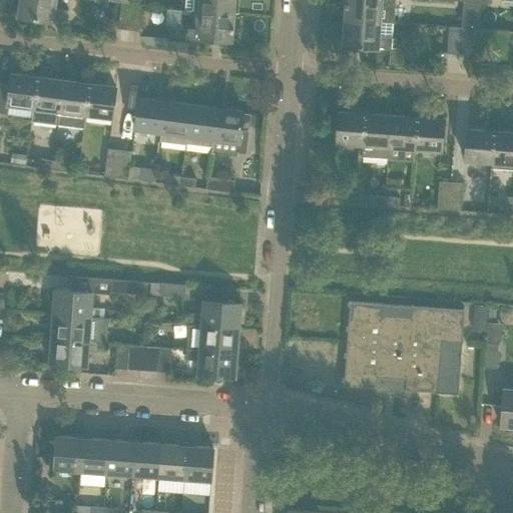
[(54,0),(20,0),(18,16),(66,22),(68,10),(54,8),(54,0)]
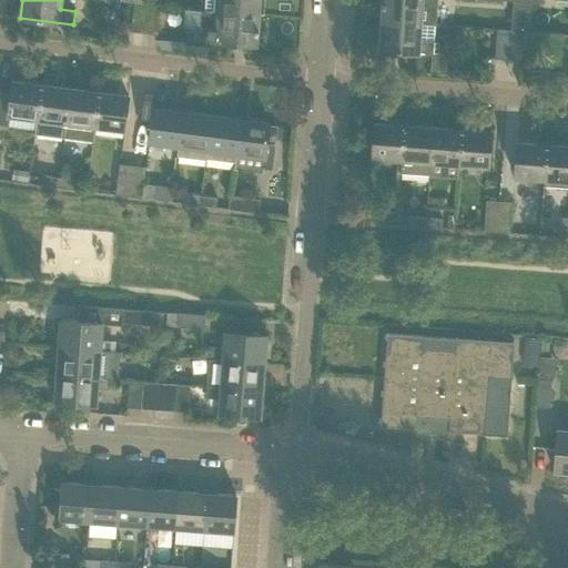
[(205,0),(205,12),(220,12),(257,16),(259,0),(205,0)]
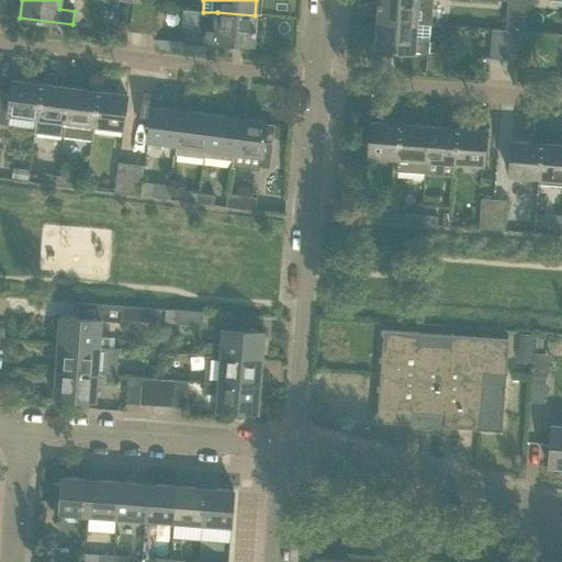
[(379,0),(378,21),(430,24),(431,0),(379,0)]
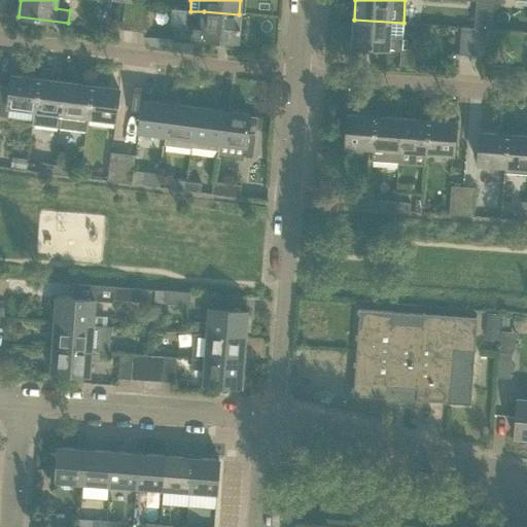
[(125,2),(124,8),(121,29),(134,31),(137,3),(125,2)]
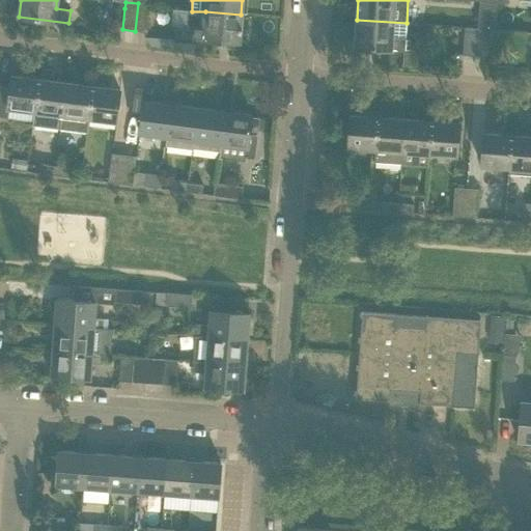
[(150,5),(138,3),(135,31),(147,32),(150,5)]
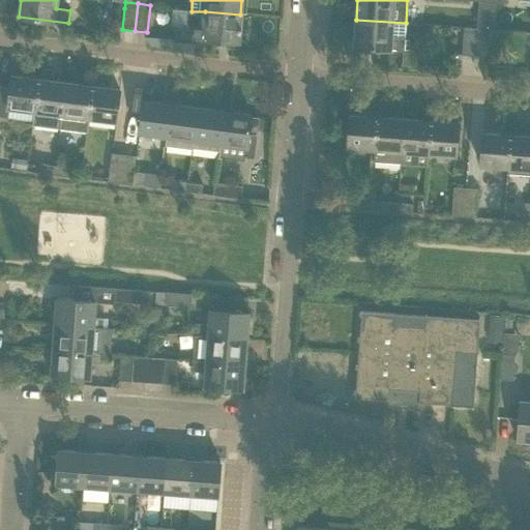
[(205,11),(192,11),(187,10),(186,26),(182,26),(181,37),(239,41),(240,15),(205,11)]
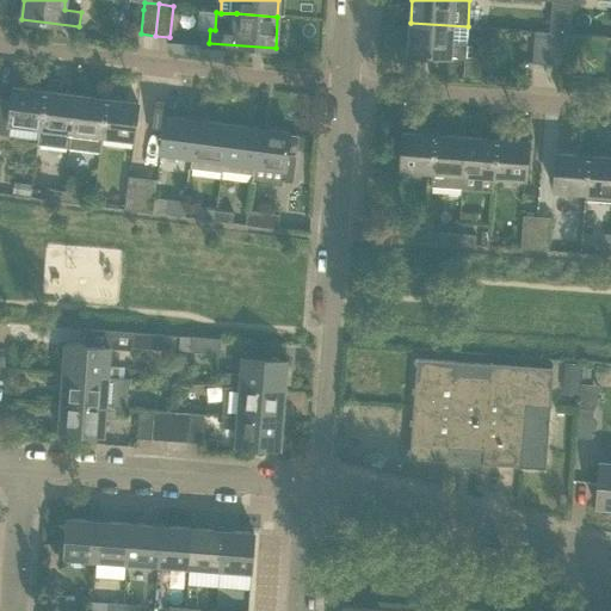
[(468,26),(411,23),(408,54),(466,59),(468,26)]
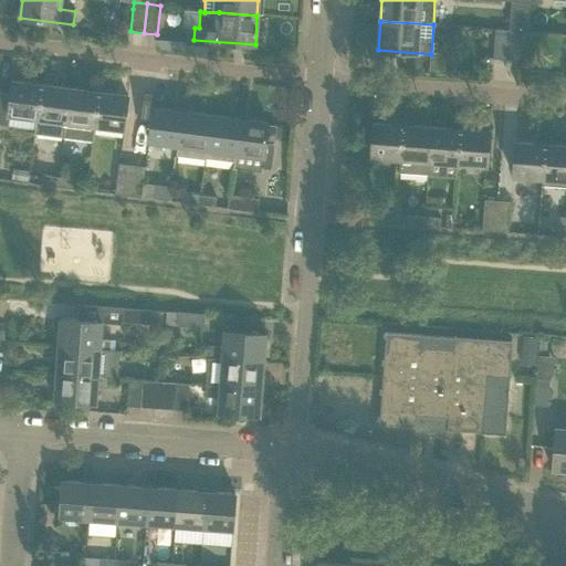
[(495,29),(494,37),(493,59),(506,60),(509,30),(495,29)]
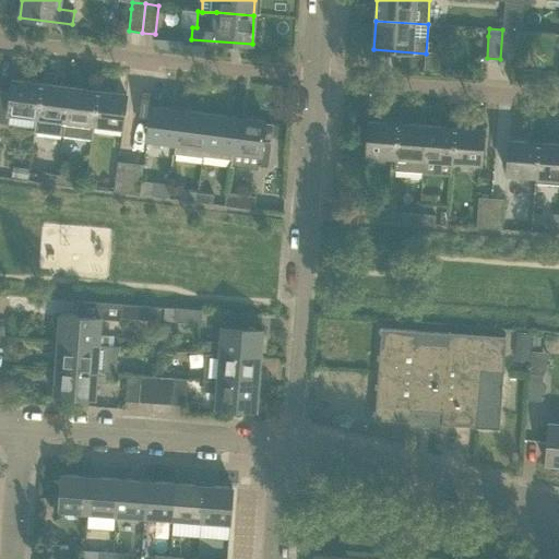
[(515,31),(502,30),(500,59),(513,60),(514,38),(515,31)]
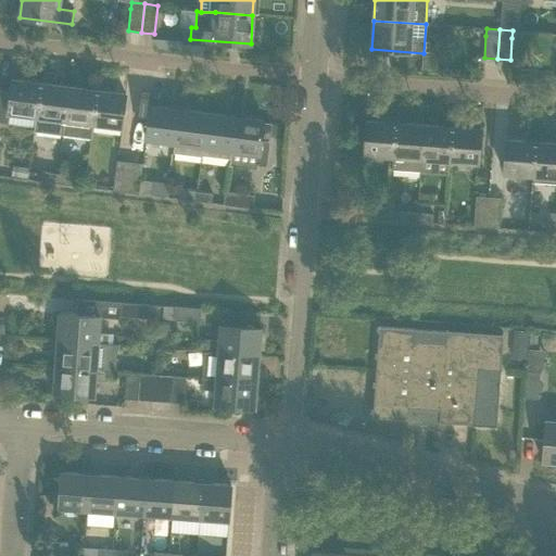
[(36,116),(40,84),(12,79),(11,92),(0,90),(0,122),(7,123),(8,113),(36,116)]
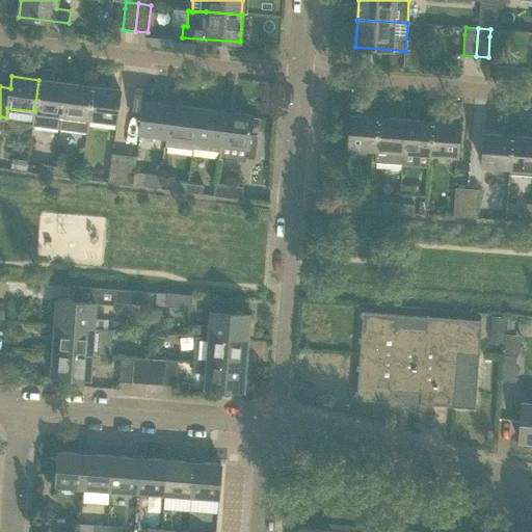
[(34,111),(35,111),(33,126),(60,129),(61,115),(65,83),(38,80),(34,111)]
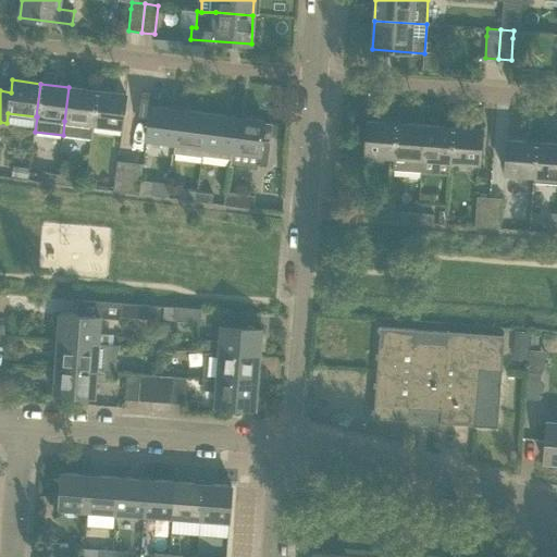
[(69,87),(64,121),(63,135),(90,138),(93,124),(97,90),(69,87)]
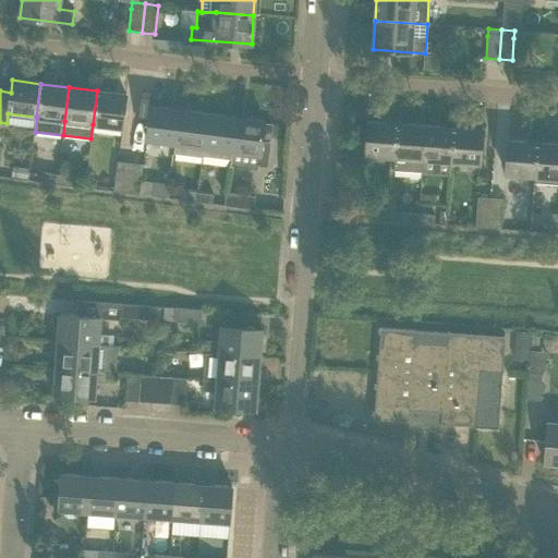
[(125,94),(97,91),(93,124),(122,128),(125,94)]
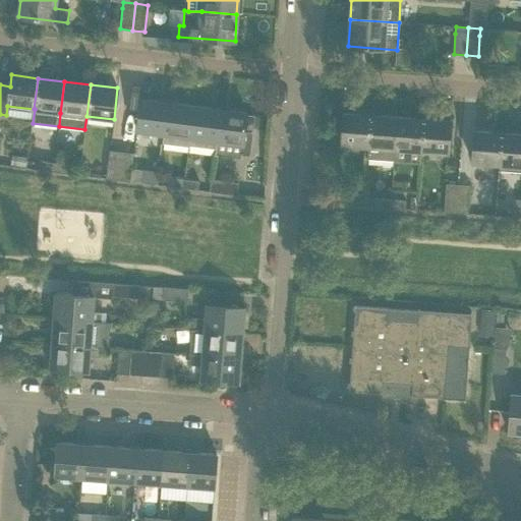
[(140,99),(138,119),(136,130),(163,133),(167,103),(140,99)]
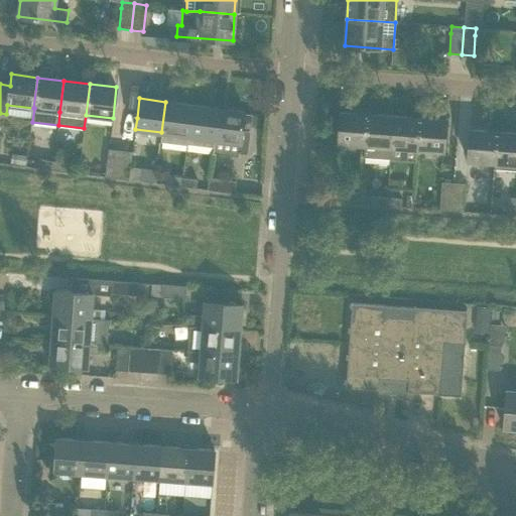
[(165,102),(161,132),(160,141),(186,145),(186,143),(191,105),(165,102)]
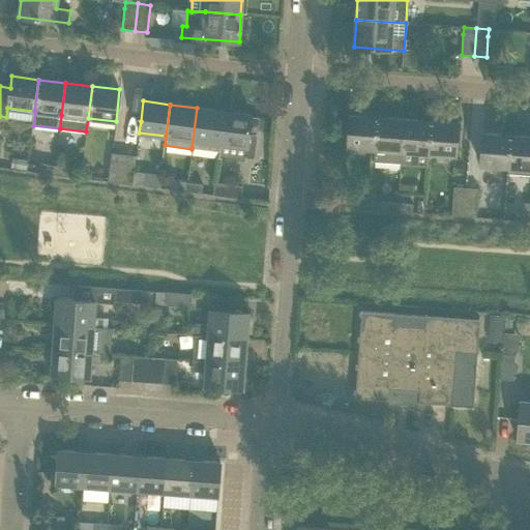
[(197,108),(192,147),(218,151),(225,111),(197,108)]
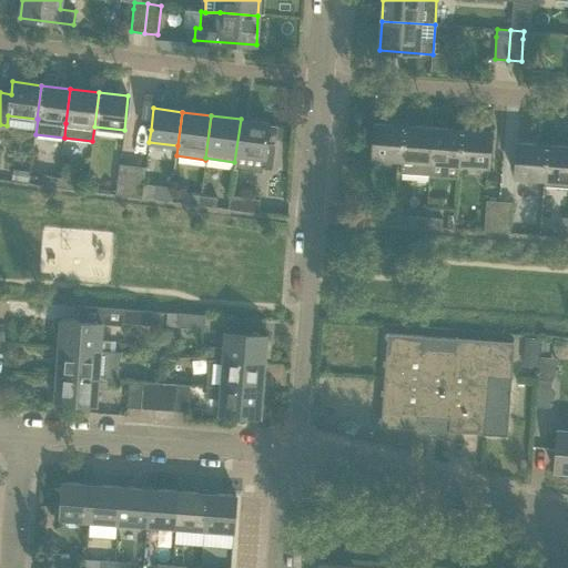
[(241,119),(234,162),(233,169),(263,172),(264,166),(271,168),(273,146),(266,145),(270,123),(241,119)]
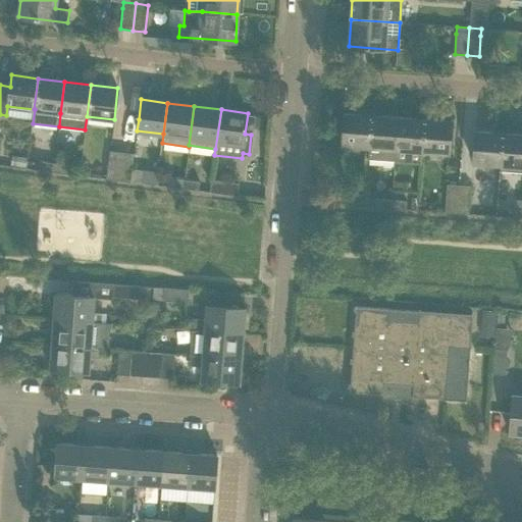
[(368,147),(371,115),(344,113),(342,145),(368,147)]
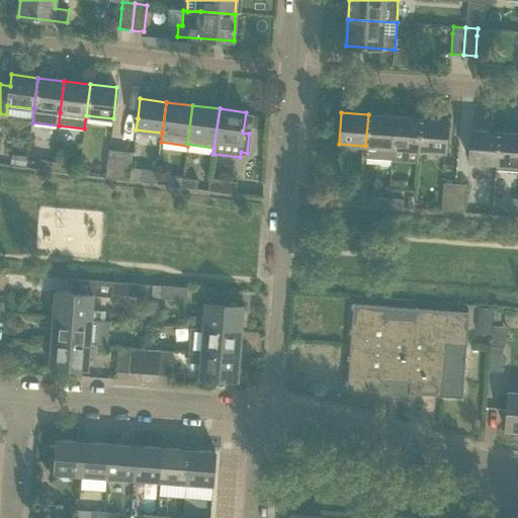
[(368,114),(365,146),(366,146),(365,158),(392,160),(393,148),(395,116),(368,114)]
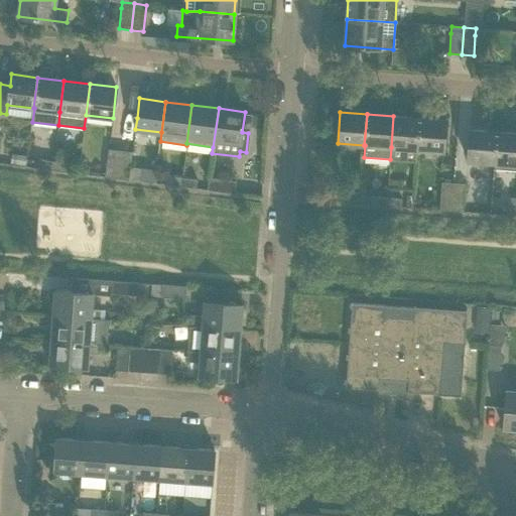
[(393,116),(391,147),(417,149),(419,118),(393,116)]
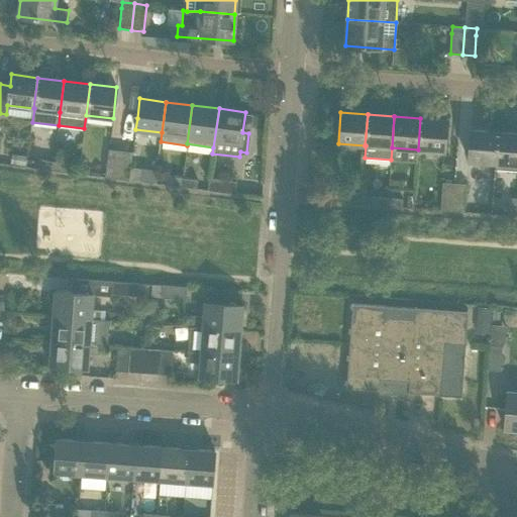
[(420,118),(418,149),(444,151),(446,120),(420,118)]
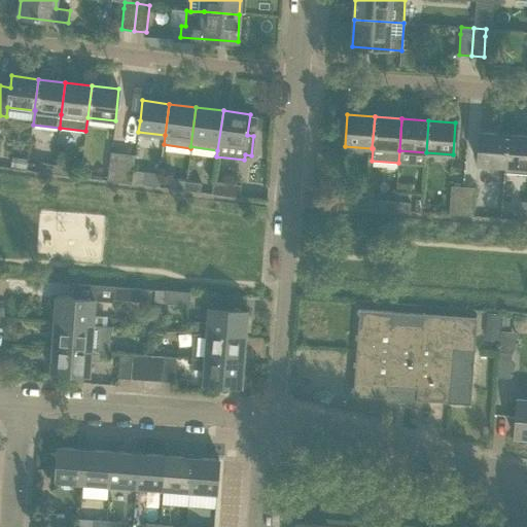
[(480,133),(478,152),(478,164),(504,166),(506,134),(480,133)]
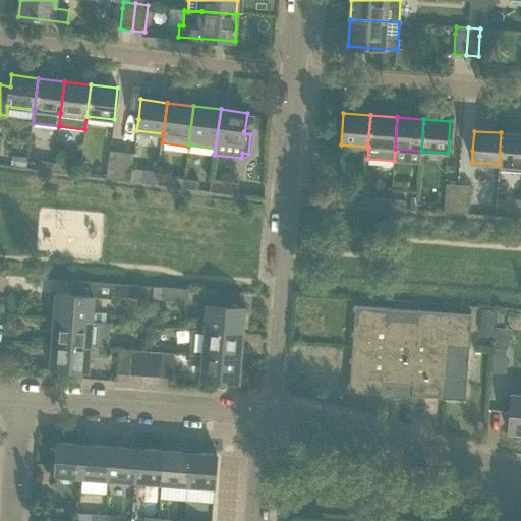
[(520,133),(501,132),(499,164),(499,170),(520,171),(520,133)]
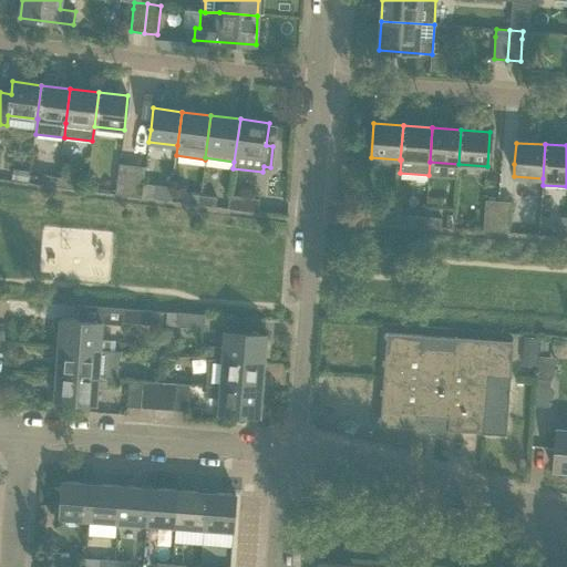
[(129,196),(133,166),(120,164),(116,194),(129,196)]
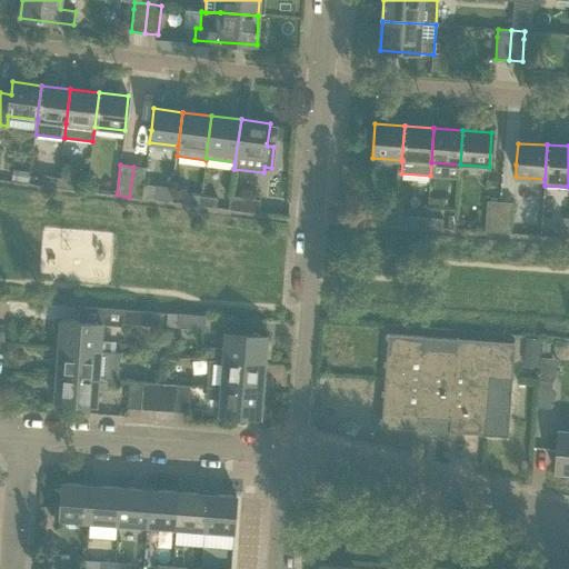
[(133,167),(129,197),(142,198),(146,168),(133,167)]
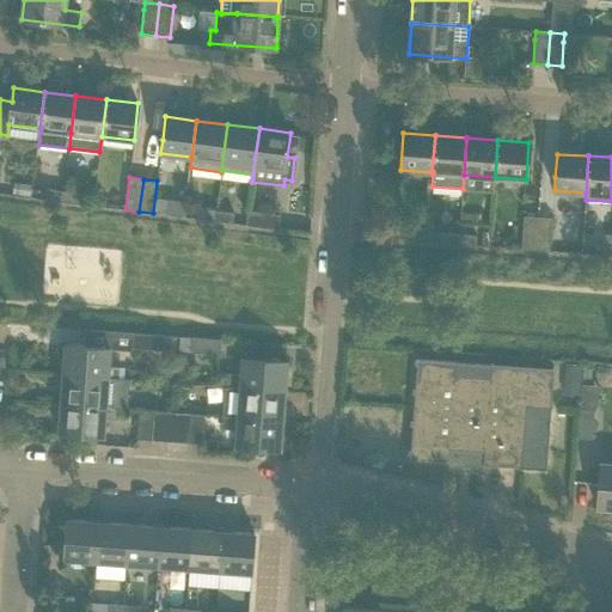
[(11,193),(28,195),(29,183),(13,181),(11,193)]
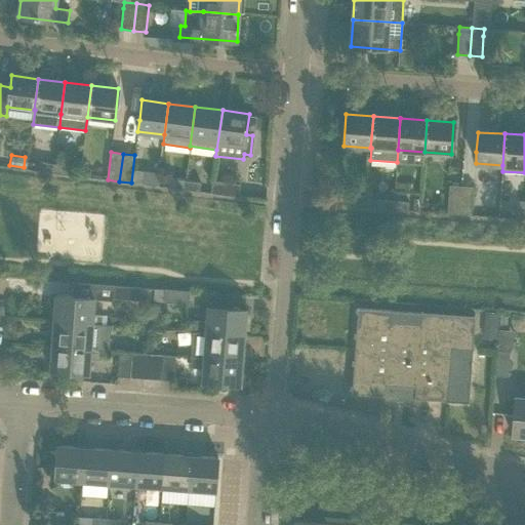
[(53,173),(54,165),(39,163),(38,171),(53,173)]
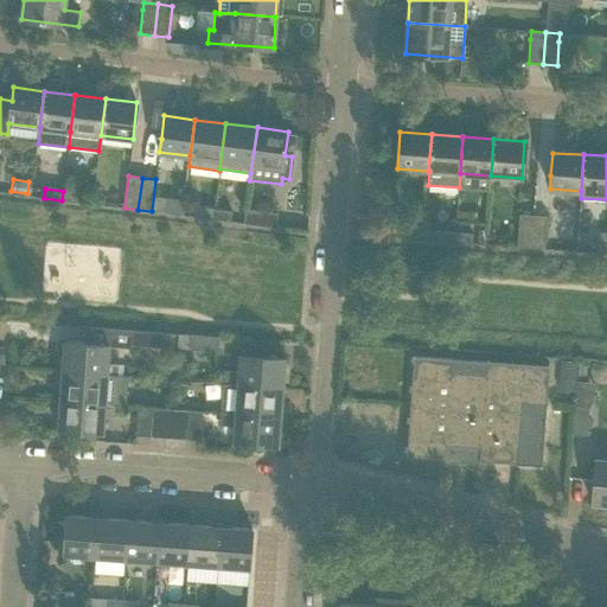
[(81,193),(63,191),(62,200),(80,203),(81,193)]
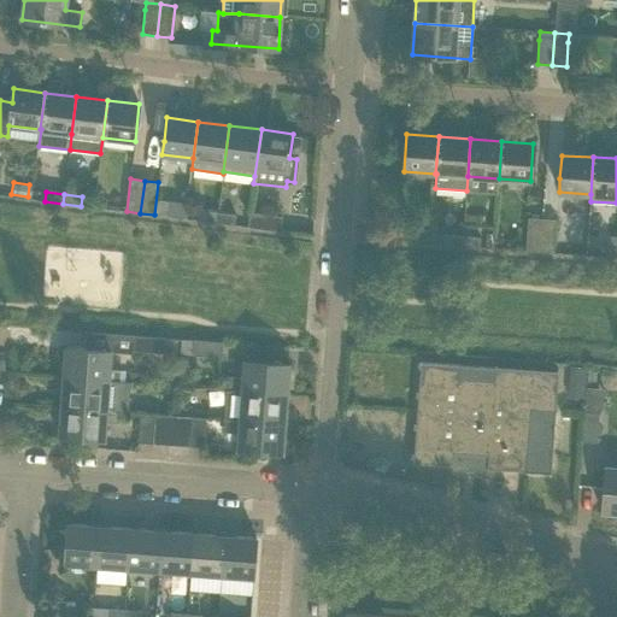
[(168,217),(186,219),(188,205),(169,203),(168,217)]
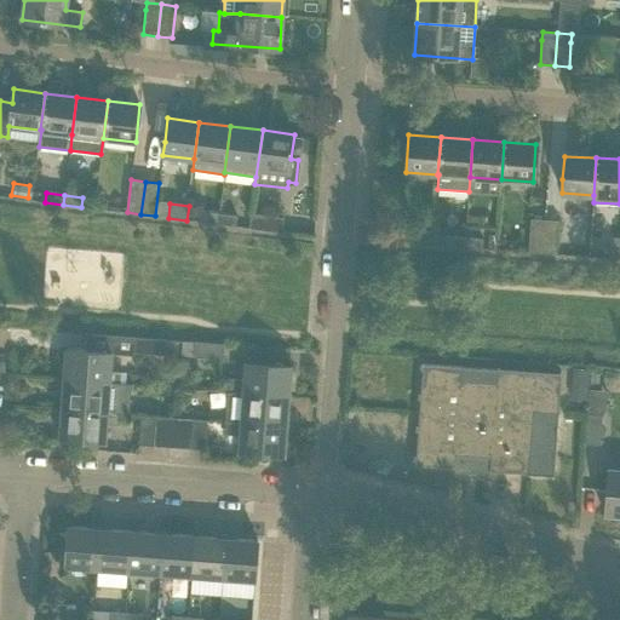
[(218,224),(219,214),(202,212),(201,222),(218,224)]
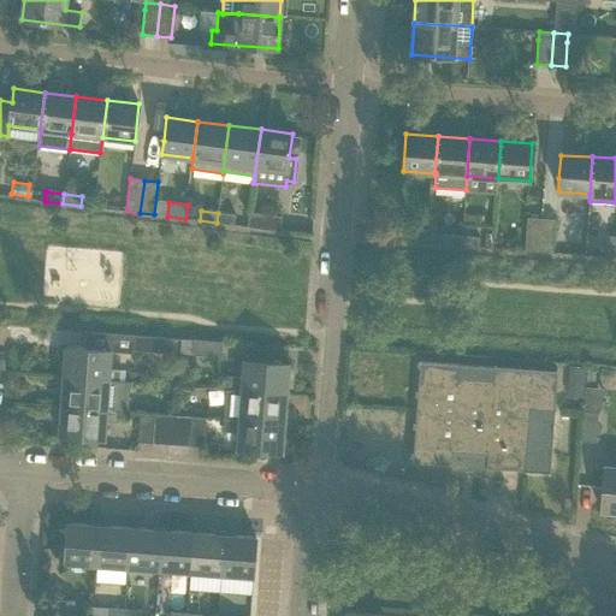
[(282,217),(258,213),(249,212),(248,226),(279,231),(282,217)]
